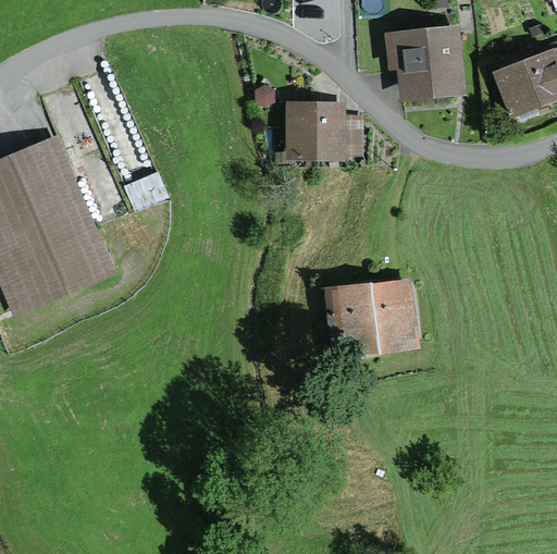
[(468,94),(459,23),(434,26),(432,11),(399,15),(400,31),(384,32),(388,71),(396,70),(400,101),(468,94)]
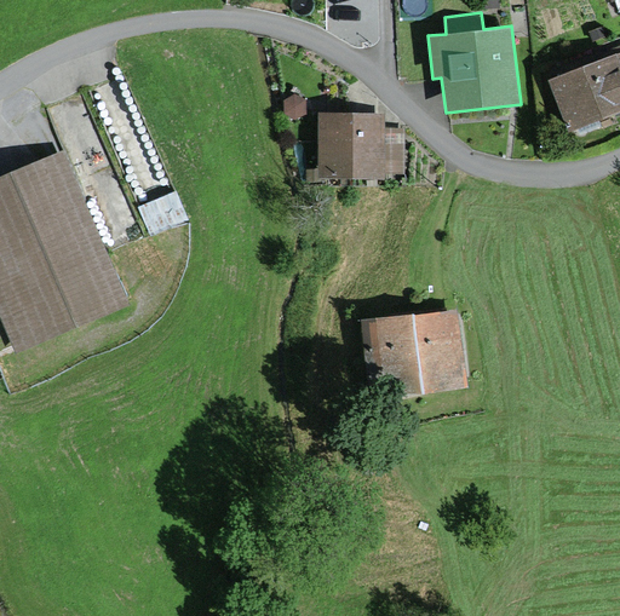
[(607,33),(603,23),(589,29),(592,39),(607,33)]
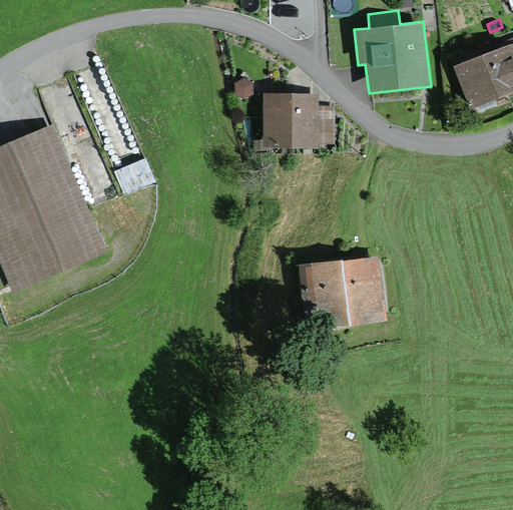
[(512,34),(499,40),(501,47),(453,66),(471,109),(512,91),(512,34)]
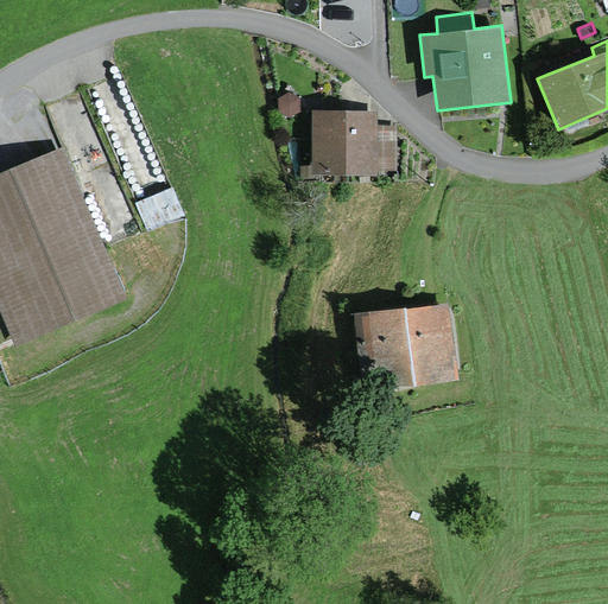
[(278,96),(278,109),(289,115),(301,108),(301,95),(290,89),(278,96)]
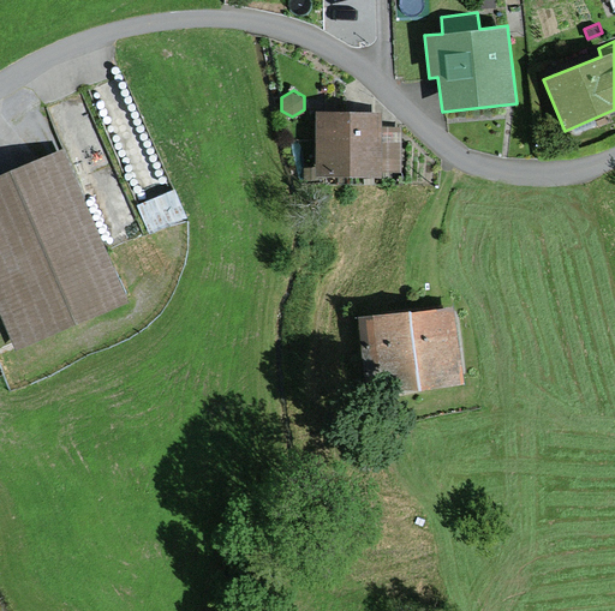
[(382,175),(382,171),(401,171),(400,125),(381,125),(381,109),(315,112),(316,177),(382,175)]
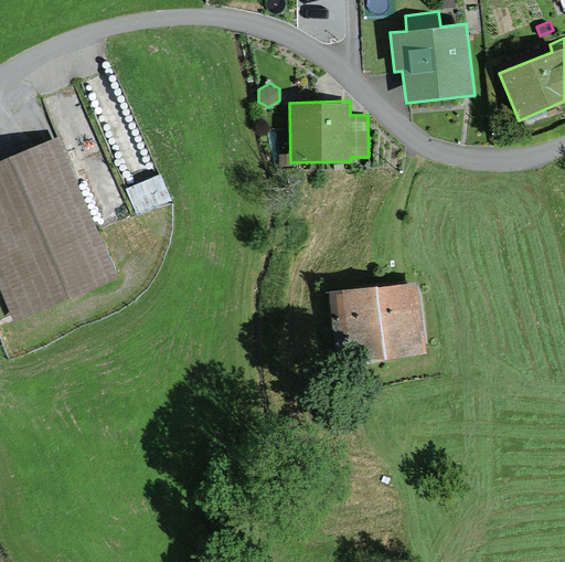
[(0,289),(13,321),(118,277),(57,136),(0,159),(0,289)]
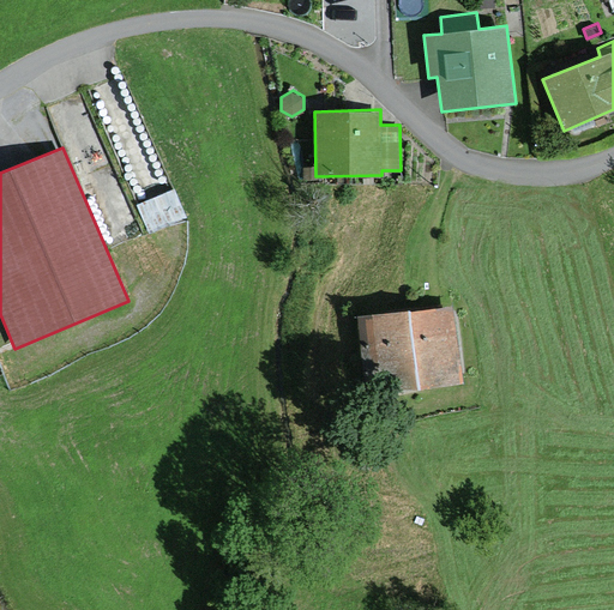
[(366,394),(463,384),(453,305),(356,316),(366,394)]
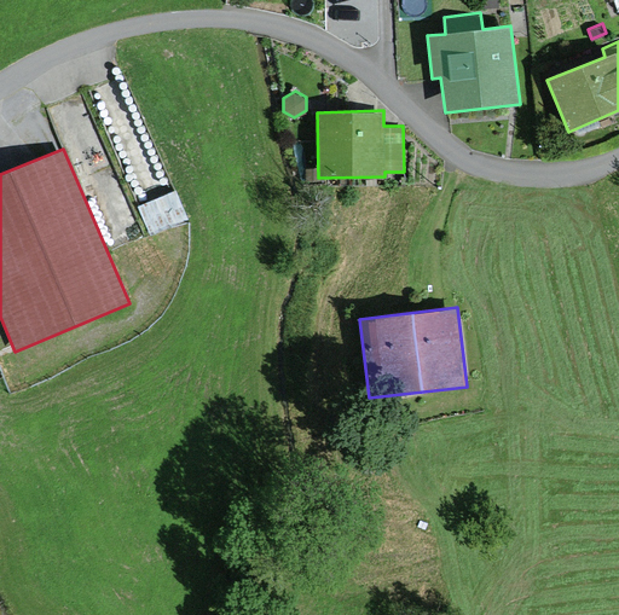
All buildings are outlined.
